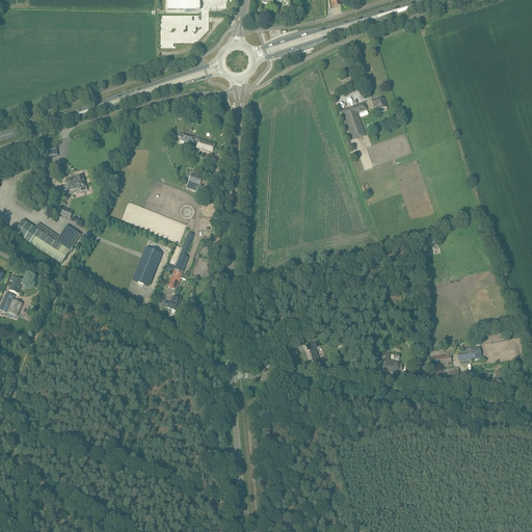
[(371,101),(373,106),(374,107),(376,106),(378,110),(387,107),(383,99),(381,100),(380,98),(371,101)]
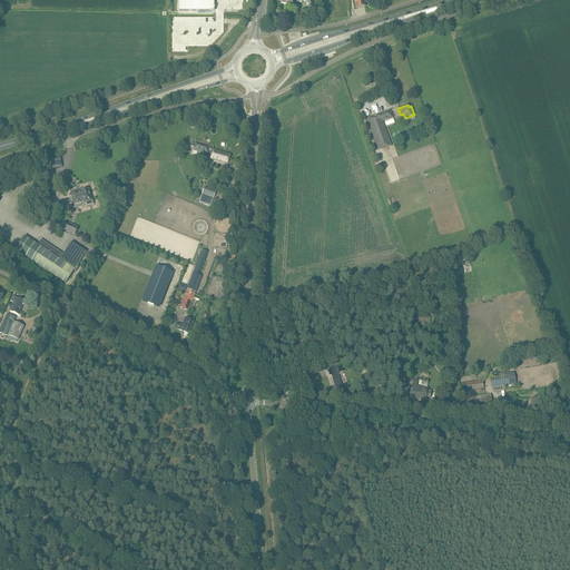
[(366,119),(379,150),(392,146),(383,123),(393,118),(391,110),(366,119)]
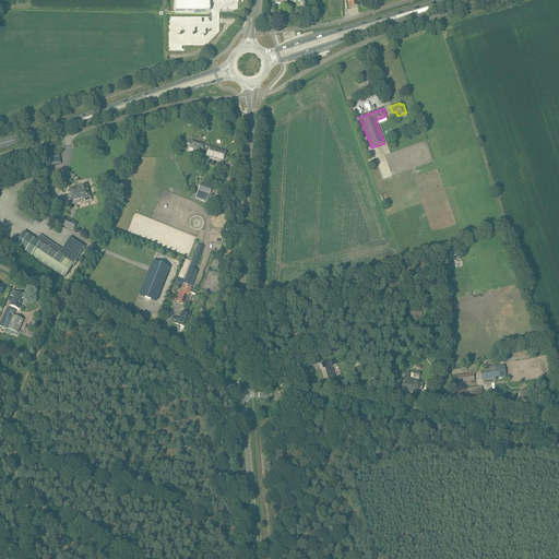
[(192,140),(190,147),(207,152),(206,156),(210,156),(210,157),(223,162),(226,152),(210,146),(210,145),(192,140)]
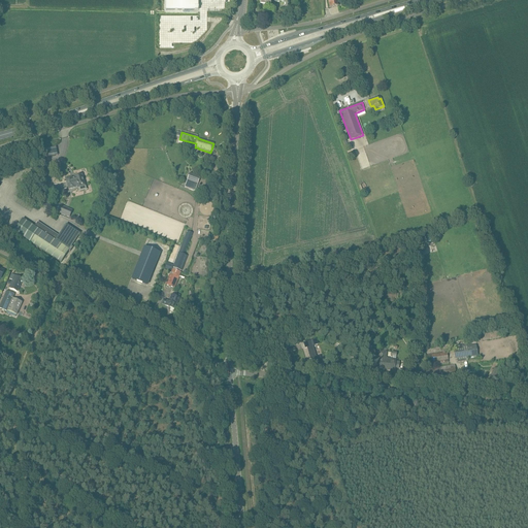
[(46,151),(43,162),(52,163),(54,152),(46,151)]
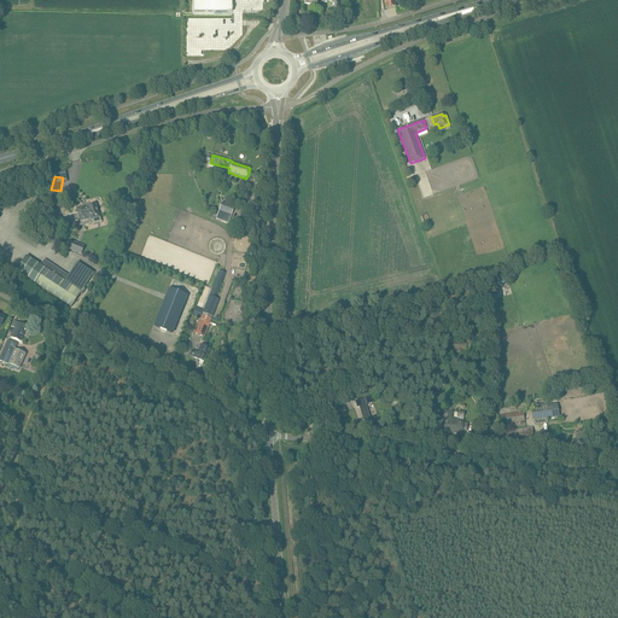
[(222,203),(220,210),(216,220),(227,225),(234,208),(222,203)]
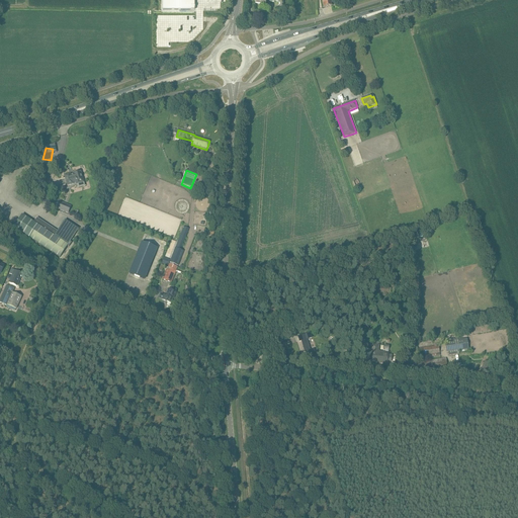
[(70,174),(65,176),(68,186),(74,184),(76,183),(76,185),(84,183),(81,172),(79,172),(78,171),(77,172),(76,172),(75,173),(74,173),(74,175),(71,176),(70,174)]
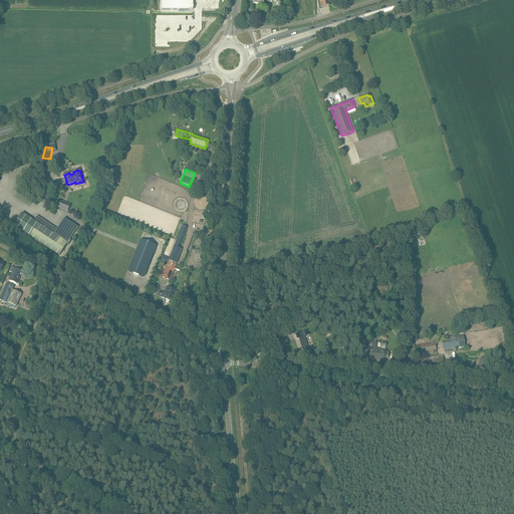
[(62,251),(73,235),(10,194),(0,209),(0,216),(59,256),(59,255),(61,256),(64,252),(62,251)]
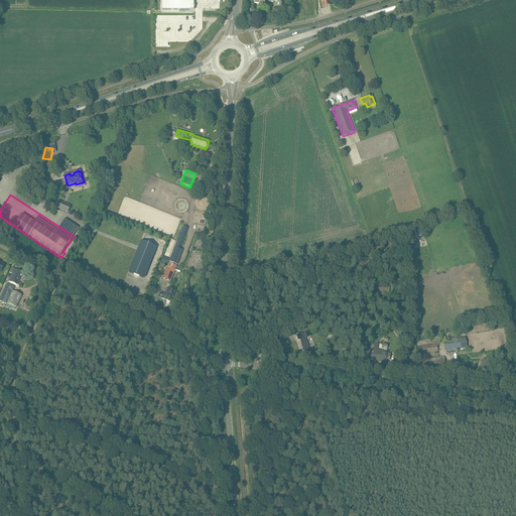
[(70,206),(67,205),(62,203),(59,202),(56,208),(68,212),(70,206)]
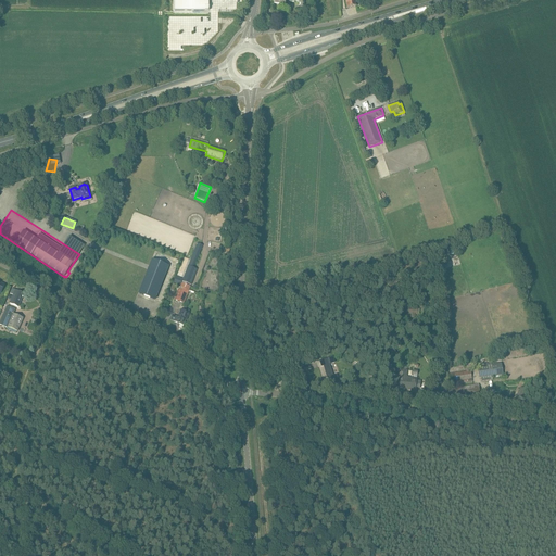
[(182,282),(191,286),(197,269),(193,268),(203,245),(198,243),(182,282)]
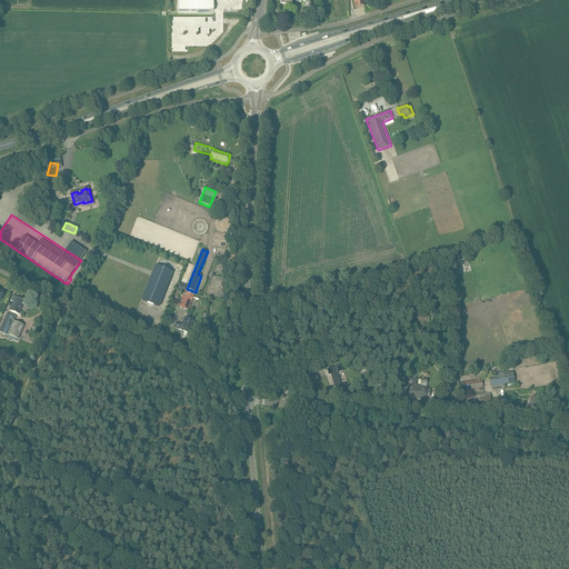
[(157,268),(145,298),(160,305),(172,275),(157,268)]
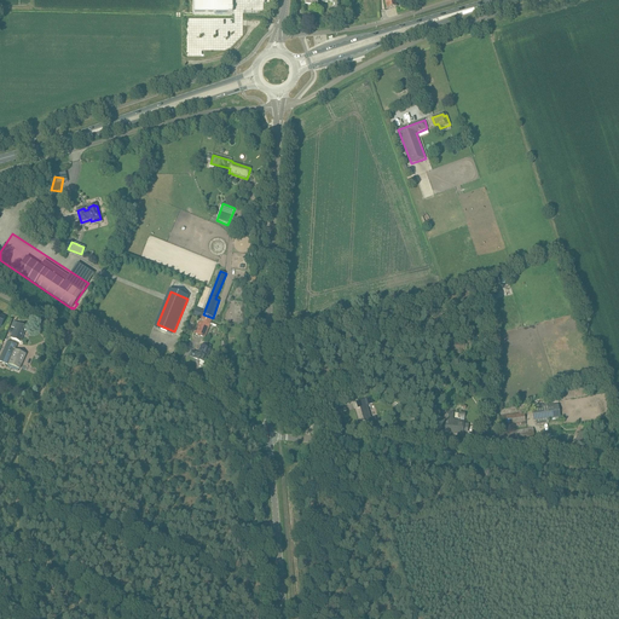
[(204,337),(212,319),(202,316),(201,319),(195,334),(204,337)]
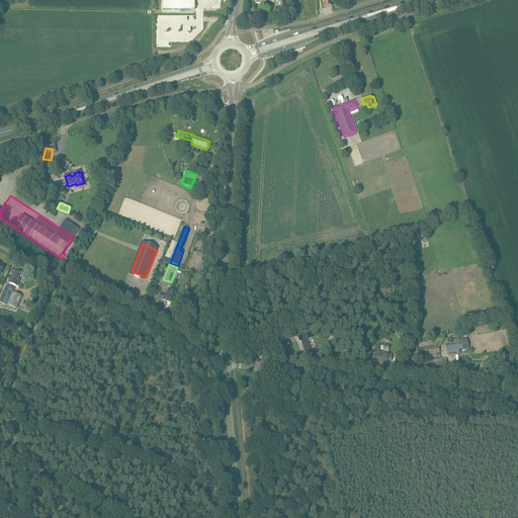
[(9,282),(17,286),(21,277),(22,276),(21,276),(22,274),(11,269),(10,273),(12,275),(9,282)]
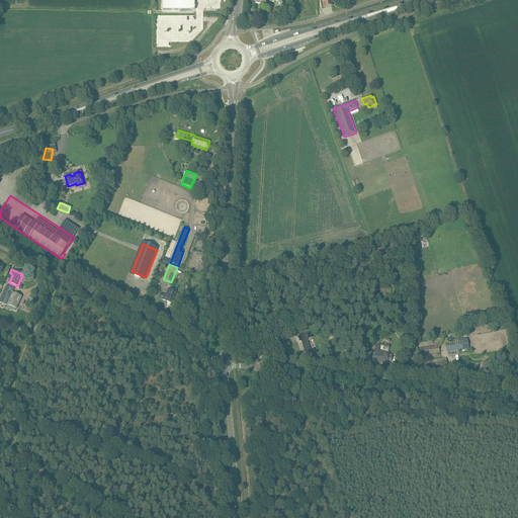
[(0,299),(0,303),(6,306),(13,289),(6,286),(0,299)]
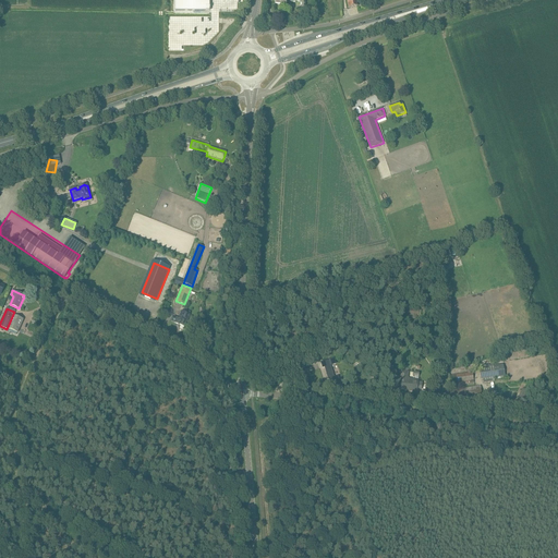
[(180,329),(186,331),(189,325),(185,324),(185,322),(186,323),(190,315),(182,312),(179,319),(173,317),(172,322),(181,325),(180,329)]
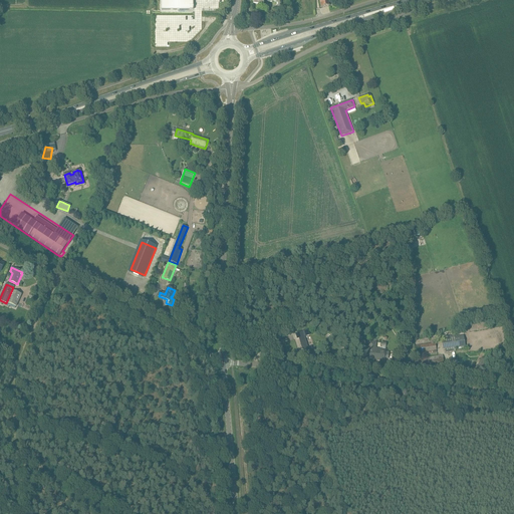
[(16,306),(21,294),(12,290),(6,304),(15,308),(16,306)]
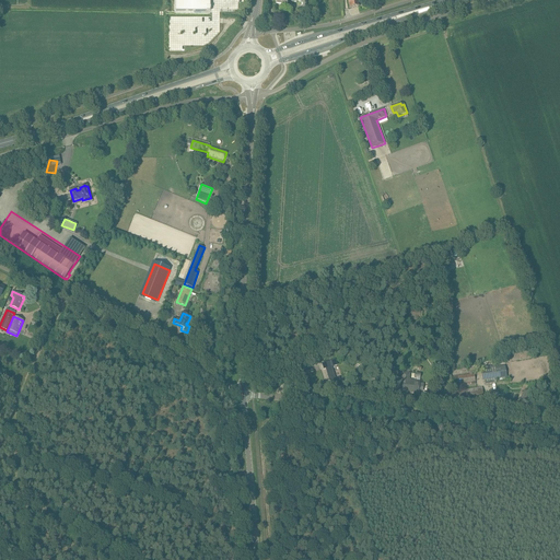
[(328,382),(329,389),(341,386),(339,378),(337,378),(334,366),(337,365),(335,361),(323,364),(324,370),(326,369),(329,381),(328,382)]
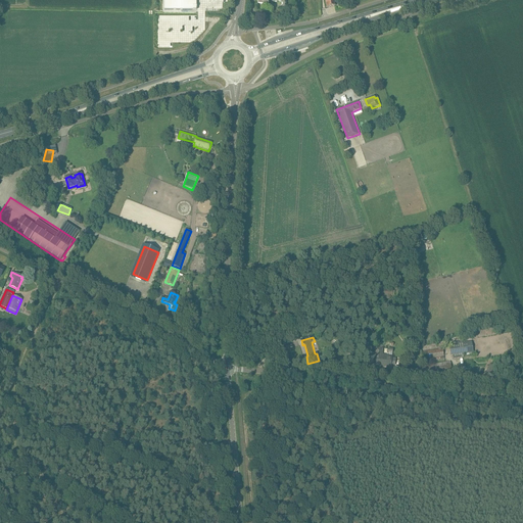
[(452,355),(453,355),(453,360),(464,358),(463,354),(463,353),(464,357),(473,354),(471,345),(464,346),(463,342),(458,343),(459,346),(456,347),(455,345),(449,346),(452,355)]
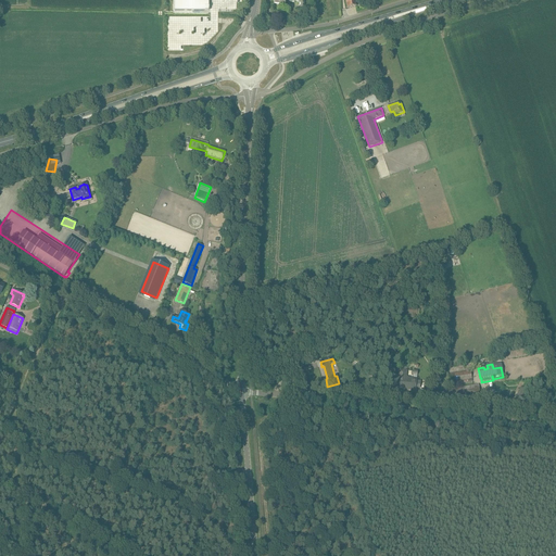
[(401,380),(400,387),(407,388),(407,389),(411,389),(416,389),(416,381),(406,380),(407,370),(400,369),(399,380),(401,380)]
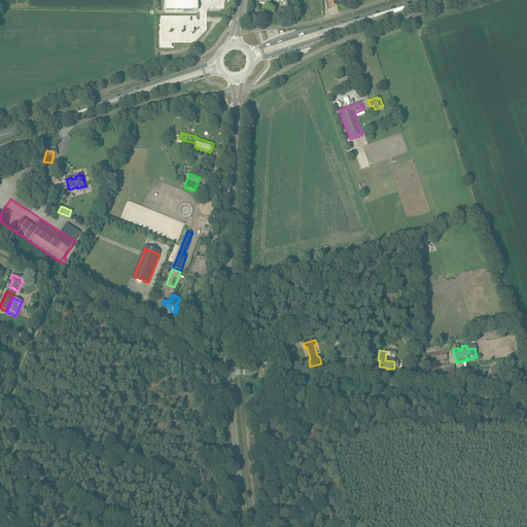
[(442,352),(426,355),(426,353),(422,353),(423,358),(425,357),(426,365),(430,364),(448,361),(446,350),(442,350),(442,352)]
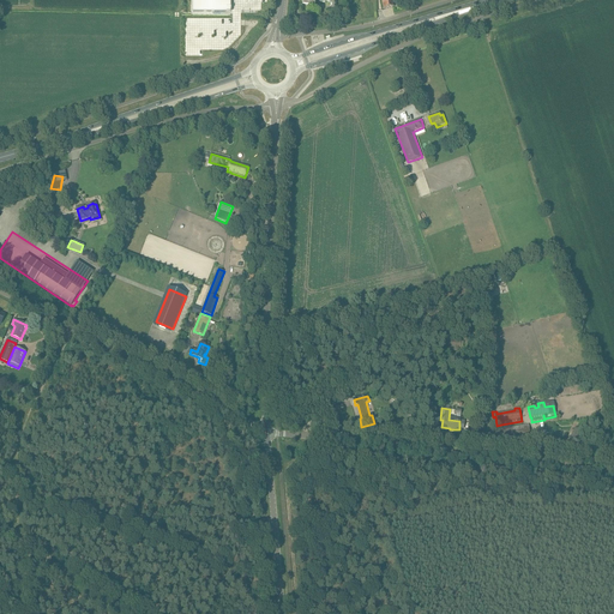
[(416,417),(408,419),(409,427),(417,425),(416,417)]
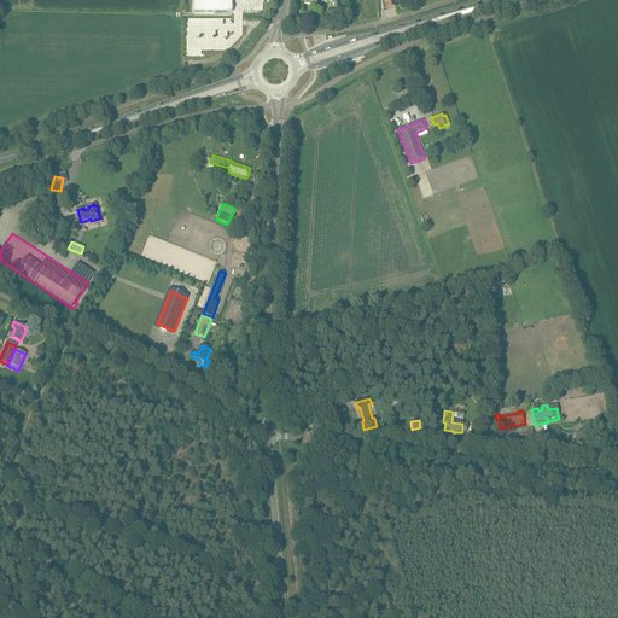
[(496,433),(497,445),(534,439),(532,429),(496,433)]
